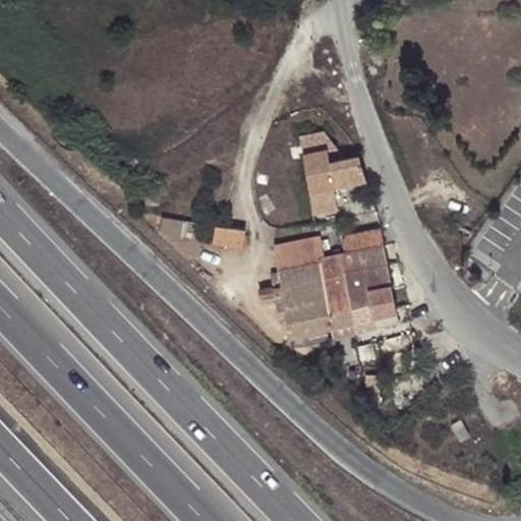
[(336,150),(324,131),(300,135),(309,190),(363,178),(358,156),(331,161),(329,151),(336,150)]
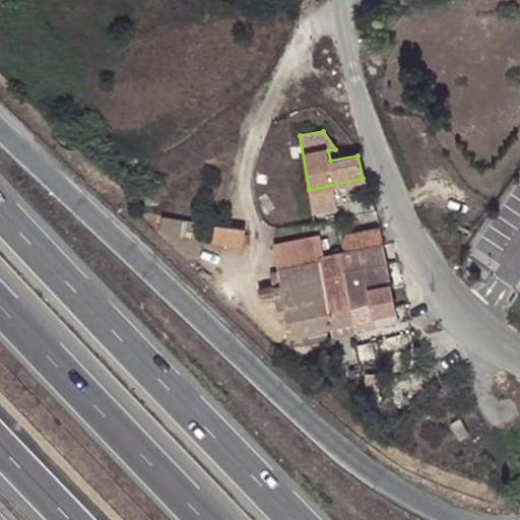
[(159,230),(180,238),(183,219),(160,216),(159,230)]
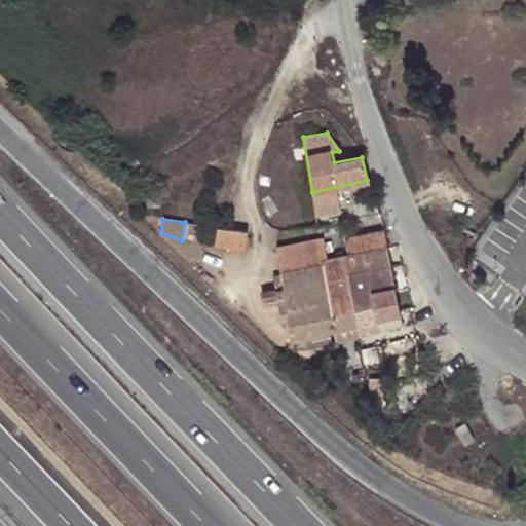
[(246,232),(219,228),(216,245),(243,250),(246,232)]
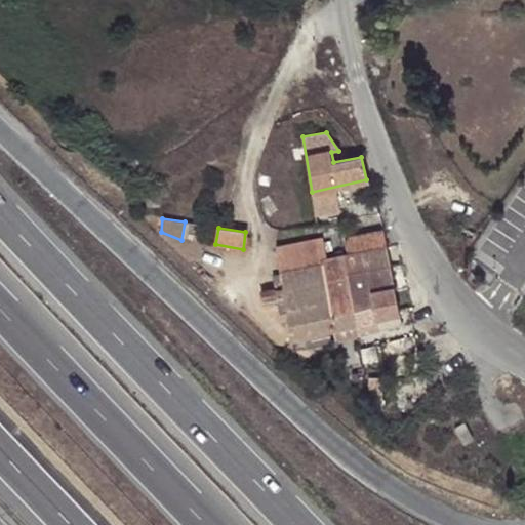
[(350,235),(346,242),(346,253),(388,245),(386,230),(350,235)]
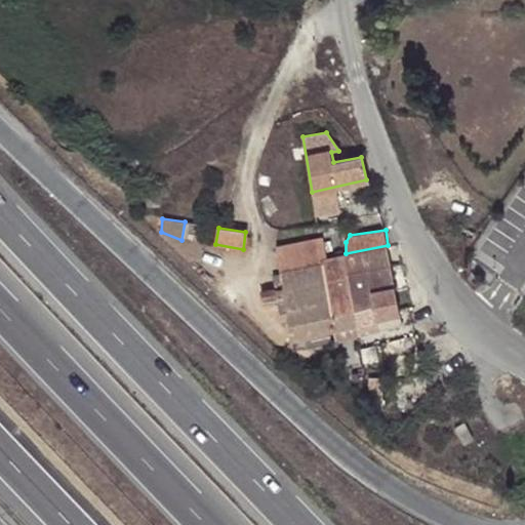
[(476,244),(479,237),(465,231),(461,238),(476,244)]
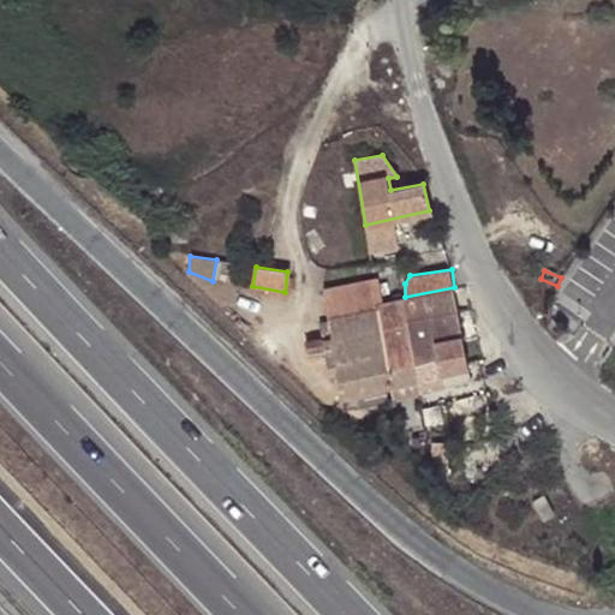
[(344,398),(389,388),(380,303),(377,278),(326,286),(344,398)]
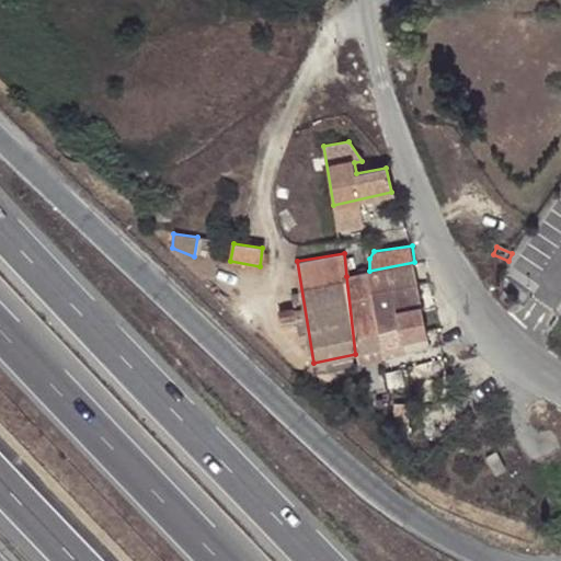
[(368,271),(371,290),(418,283),(414,262),(369,271),(368,271)]
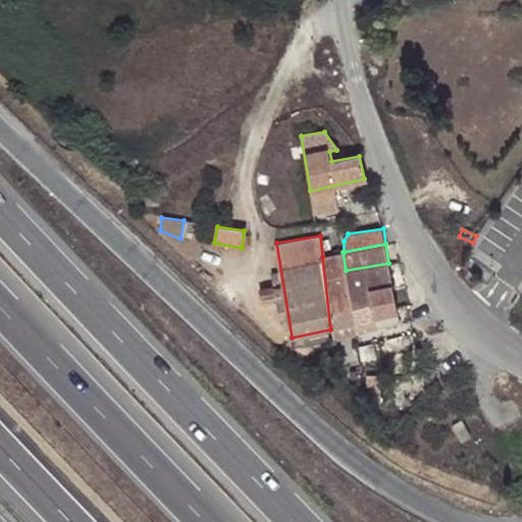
[(346,270),(343,252),(322,257),(330,329),(355,324),(349,291),(346,270)]
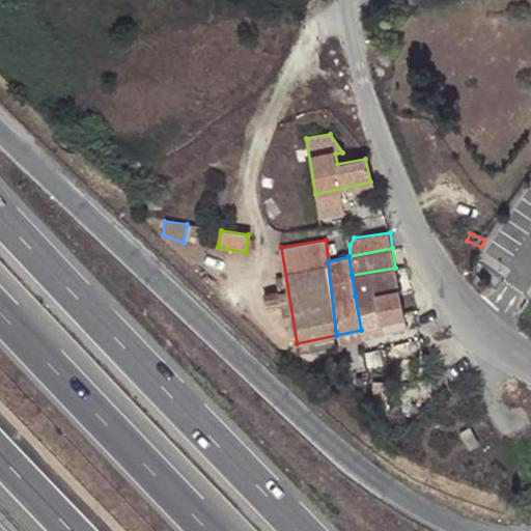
[(375,292),(399,288),(395,268),(352,275),(355,296),(375,292)]
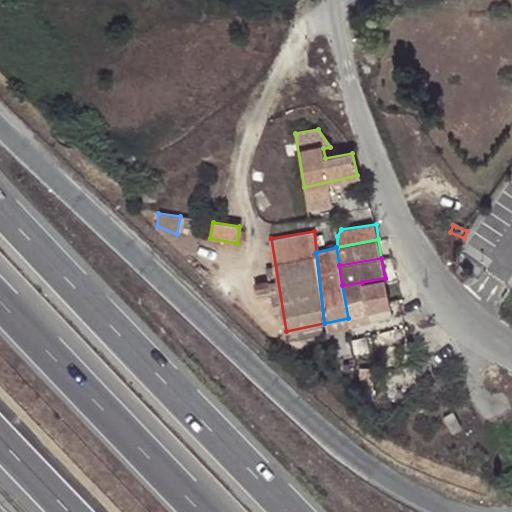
[(391,317),(385,278),(362,282),(367,312),(369,322),(391,317)]
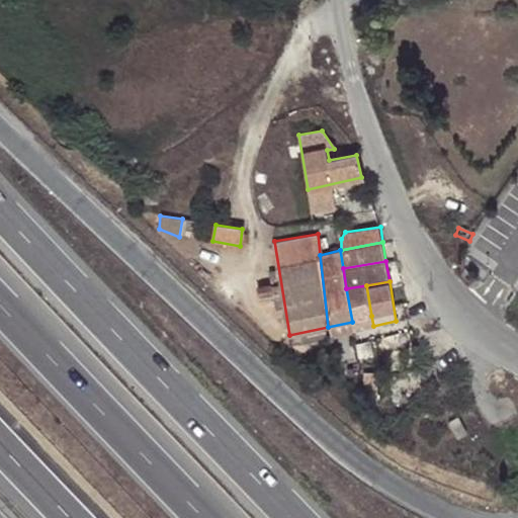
[(352,322),(353,331),(373,326),(371,316),(366,285),(346,288),(352,322)]
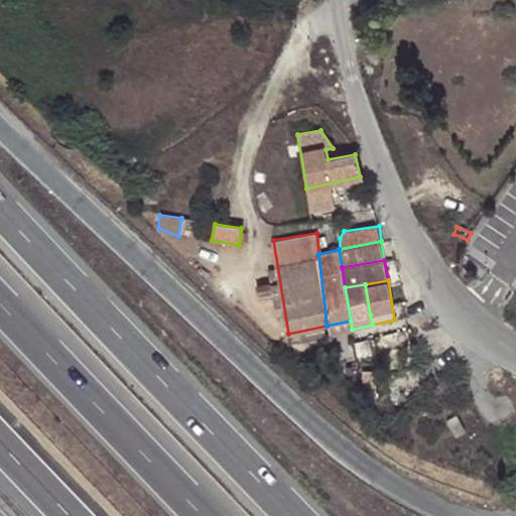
[(446,420),(456,437),(465,432),(456,415),(446,420)]
